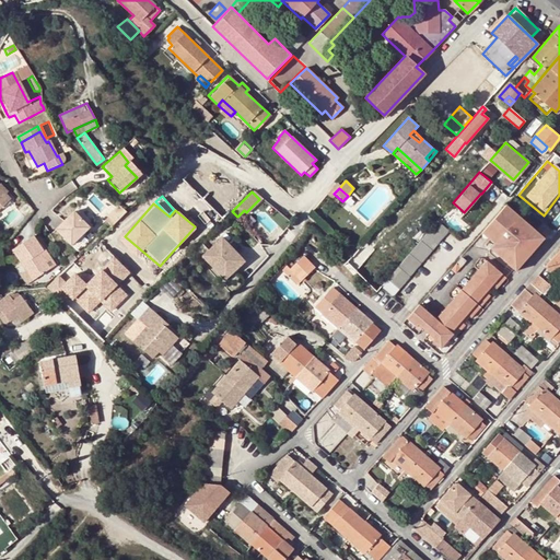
[(489,246),(511,266),(520,256),(524,259),(534,248),(529,244),(539,233),(505,203),(481,231),(493,242),(489,246)]
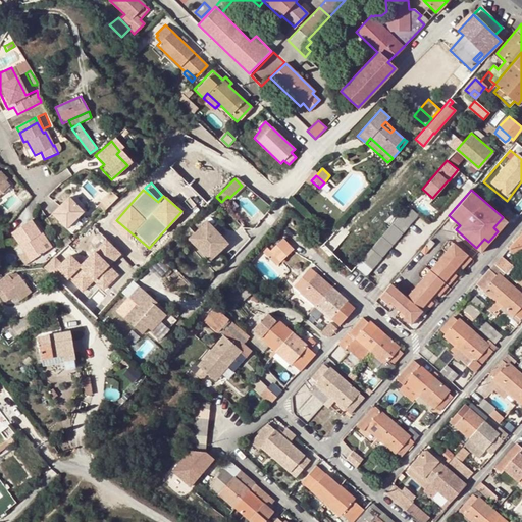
[(95,208),(100,213),(113,201),(108,195),(95,208)]
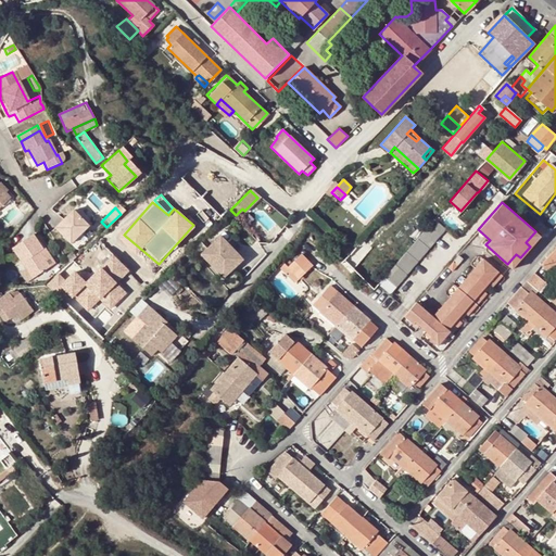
[(85,228),(70,212),(52,229),(66,244),(85,228)]
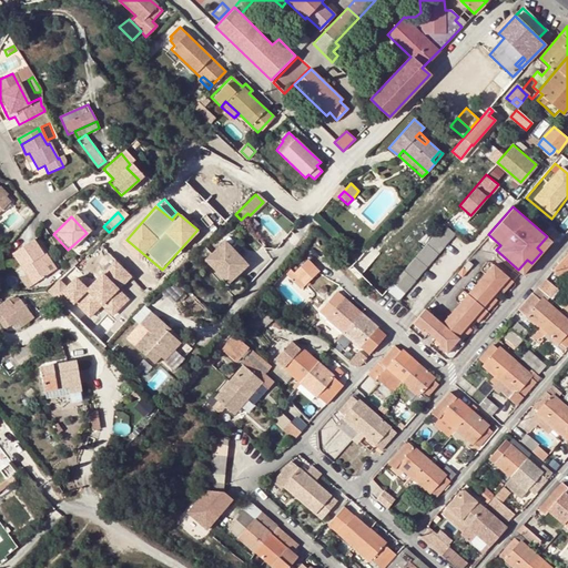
[(386,291),(397,301),(455,234),(444,223),(386,291)]
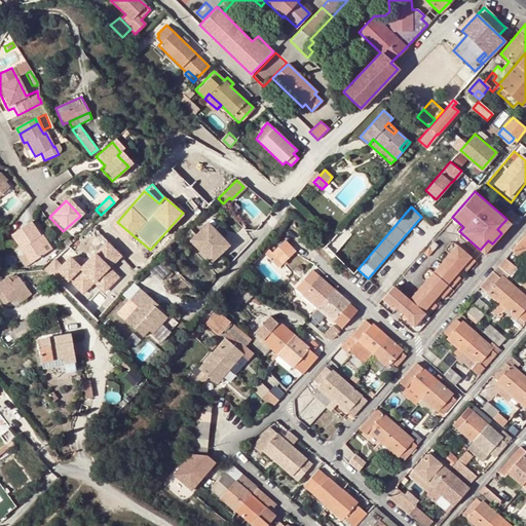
[(506,219),(497,229),(501,233),(511,223),(506,219)]
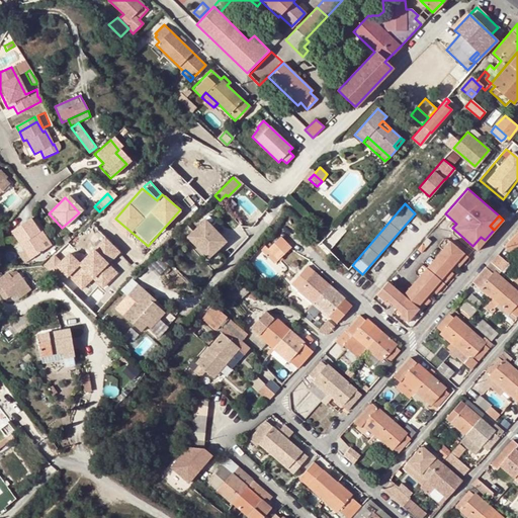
[(37,233),(26,219),(9,232),(28,259),(44,249),(33,235),(37,233)]
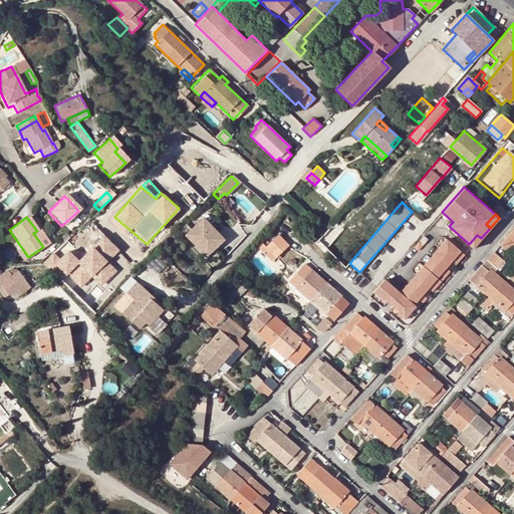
[(204,222),(188,237),(207,258),(223,242),(204,222)]
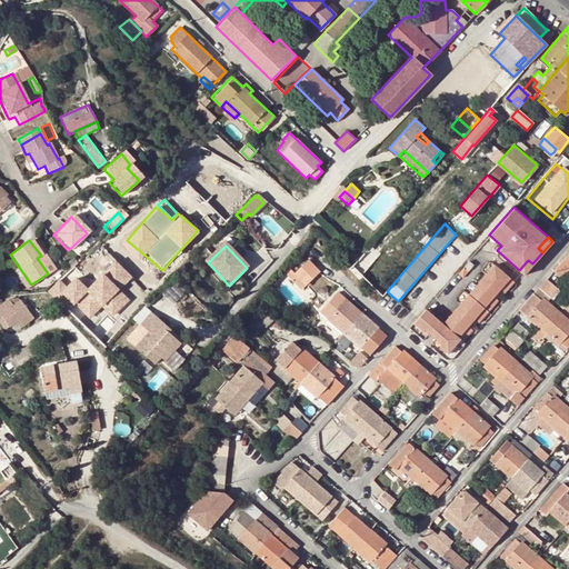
[(468,259),(458,271),(463,276),(473,265),(468,259)]
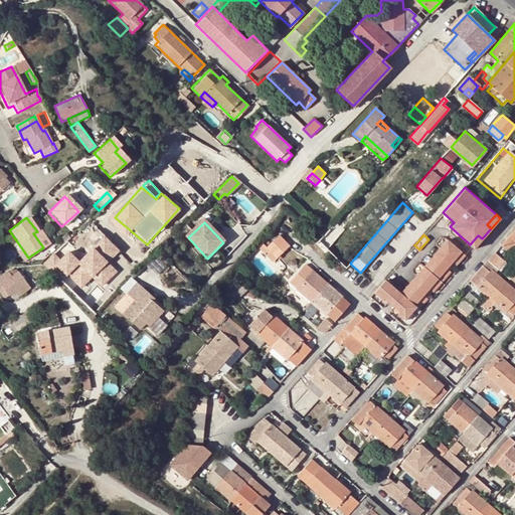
[(482,238),(478,235),(470,244),(474,248),(482,238)]
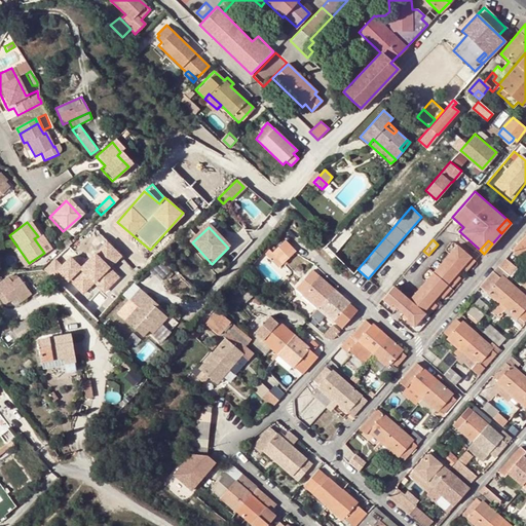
[(283,263),(293,252),(280,241),(270,254),(283,263)]
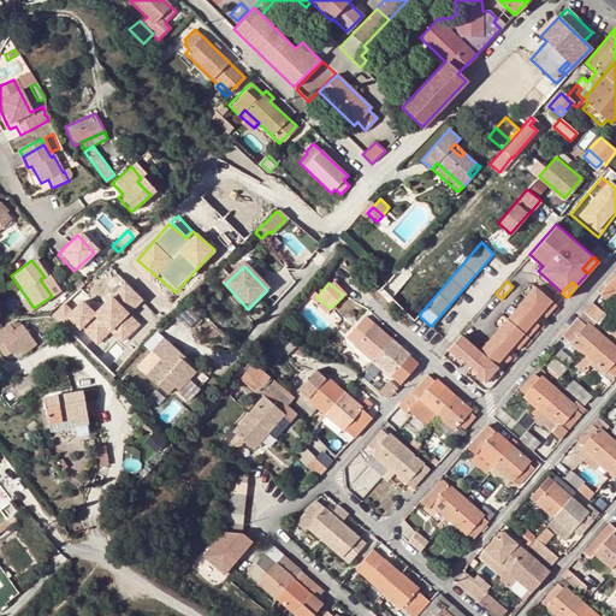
[(142,302),(125,286),(96,315),(83,302),(73,312),(65,303),(51,318),(73,339),(81,332),(98,348),(111,333),(123,345),(141,326),(129,315),(142,302)]
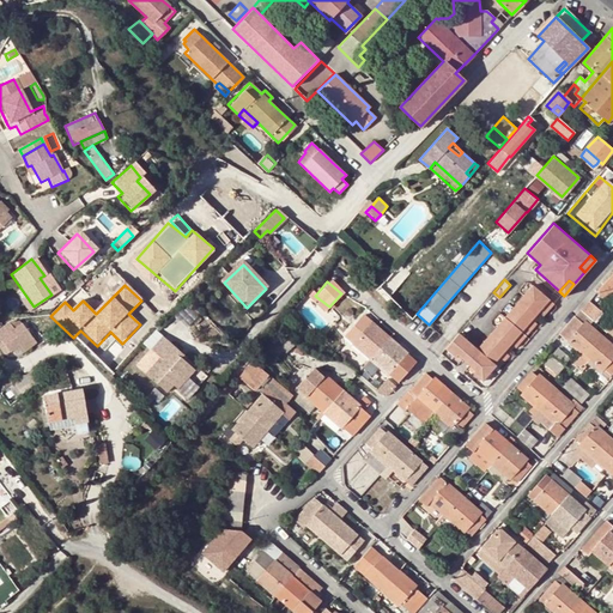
[(542,310),(545,313),(552,304),(532,285),(477,347),(459,332),(445,347),(454,356),(456,353),(474,369),(472,371),(481,380),(493,366),(496,369),(503,359),(501,358),(516,341),(519,343),(534,326),(532,323),(542,310)]
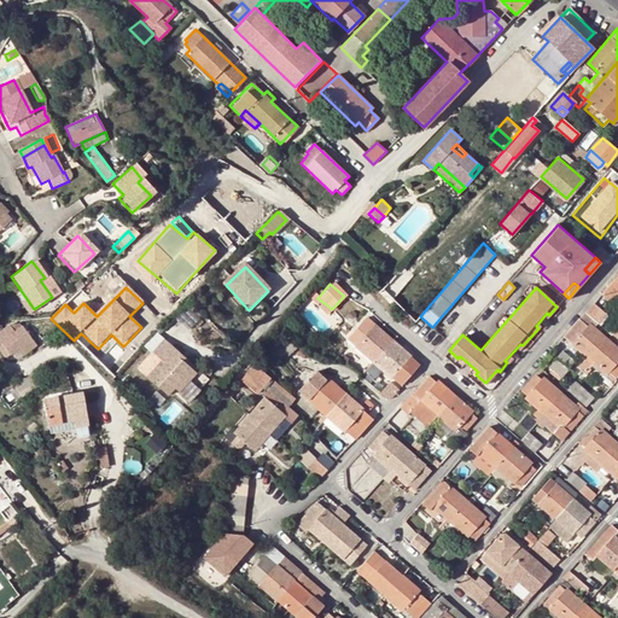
[(582,369),(608,339),(594,327),(598,322),(587,312),(583,315),(581,320),(582,321),(566,339),(581,351),(572,361),(582,369)]
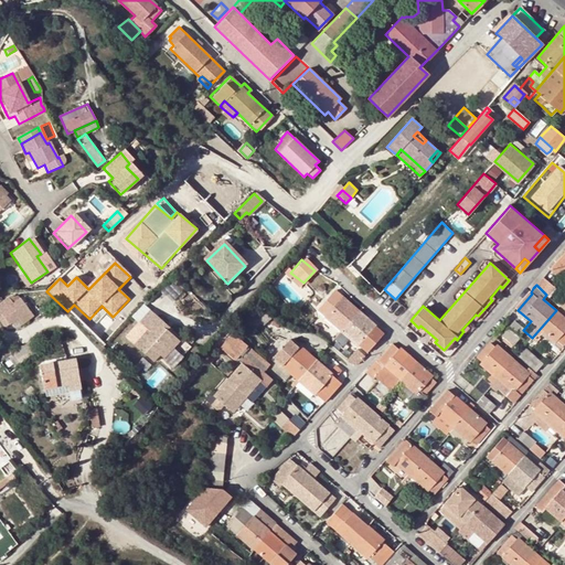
[(327,316),(326,317),(341,331),(359,311),(333,290),(318,308),(327,316)]
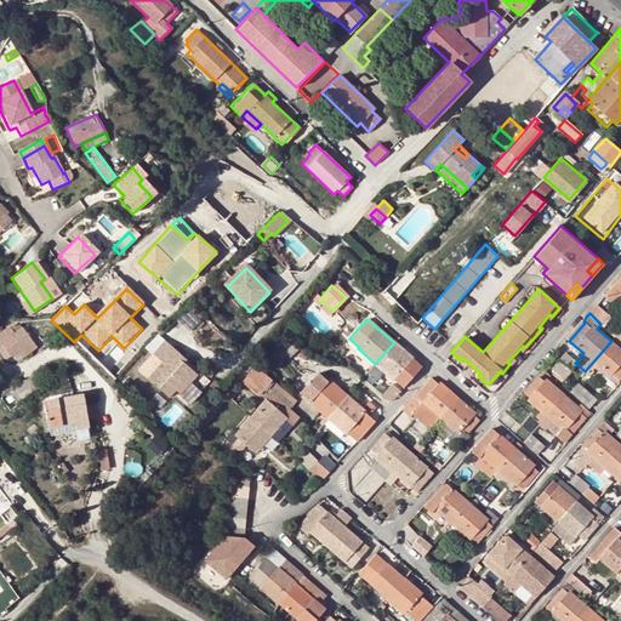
[(20,348),(26,355),(36,347),(28,337),(18,325),(9,326),(0,332),(0,353),(5,359),(20,348)]
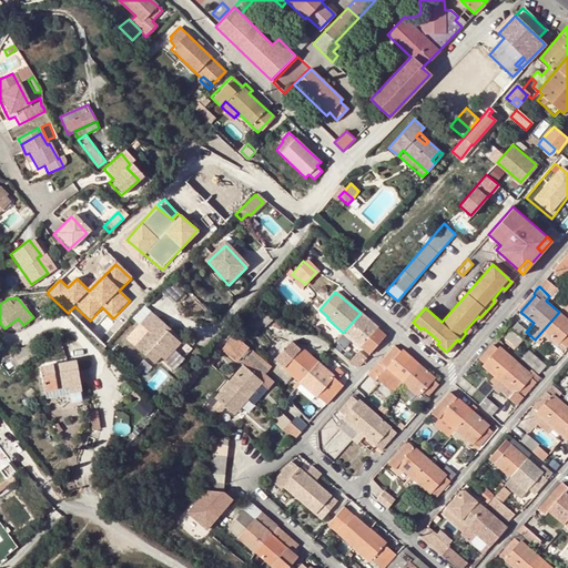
[(160,358),(164,362),(181,343),(169,333),(166,331),(169,327),(151,312),(139,324),(140,325),(137,328),(144,336),(134,346),(154,364),(160,358)]
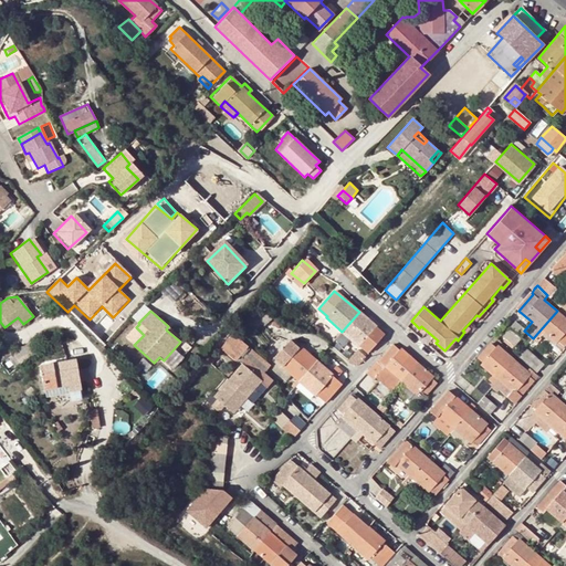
[(565,318),(557,311),(533,338),(537,342),(541,337),(540,336),(544,332),(563,348),(565,344),(565,318)]
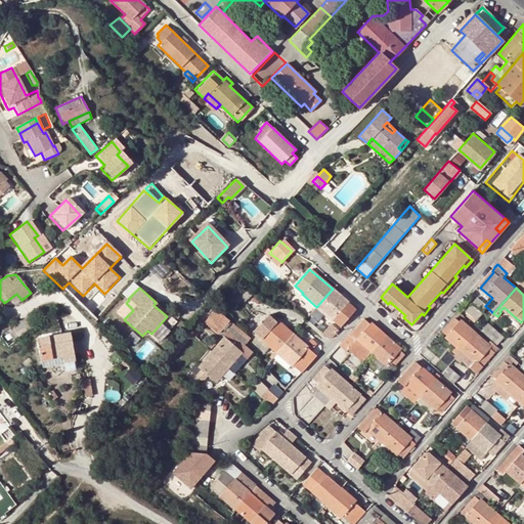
[(333,289),(316,307),(343,329),(357,310),(333,289)]
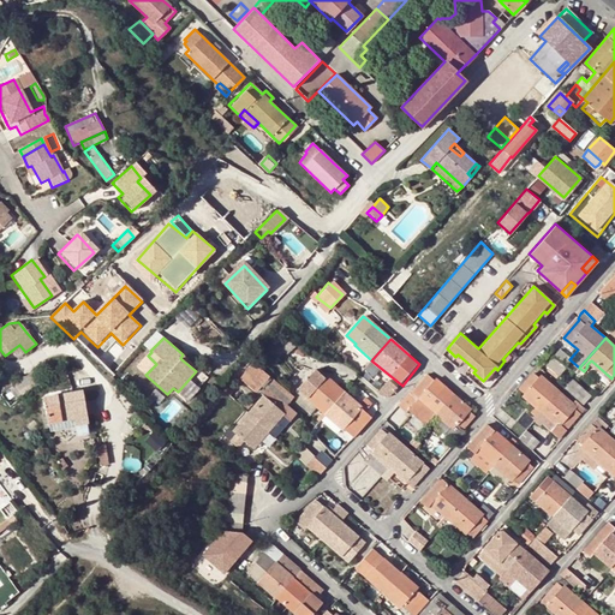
[(254,390),(267,376),(251,362),(238,377),(254,390)]
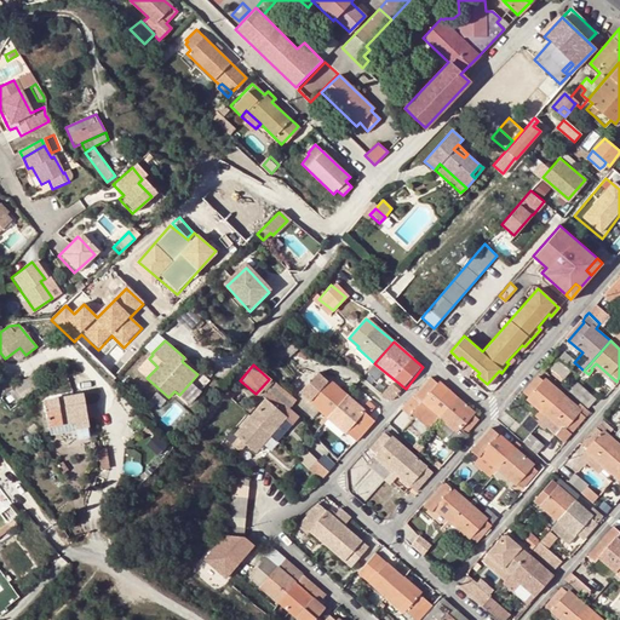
[(328,418),(346,397),(327,382),(326,384),(315,374),(298,395),(327,420),(328,418)]
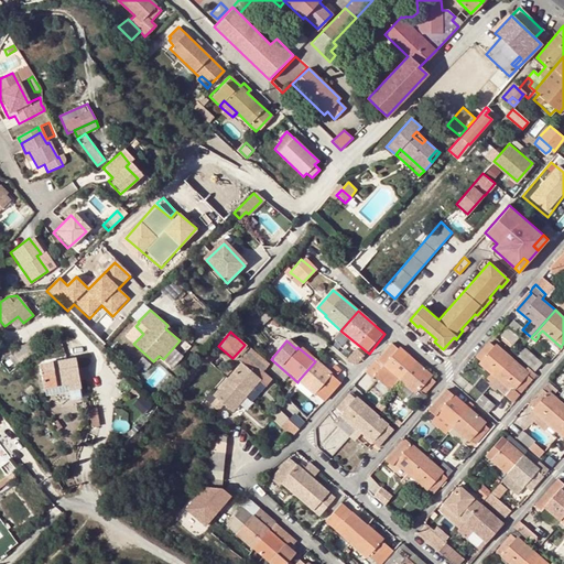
[(496,377),(512,358),(497,345),(495,346),(488,340),(476,356),(481,360),(479,362),(496,377)]
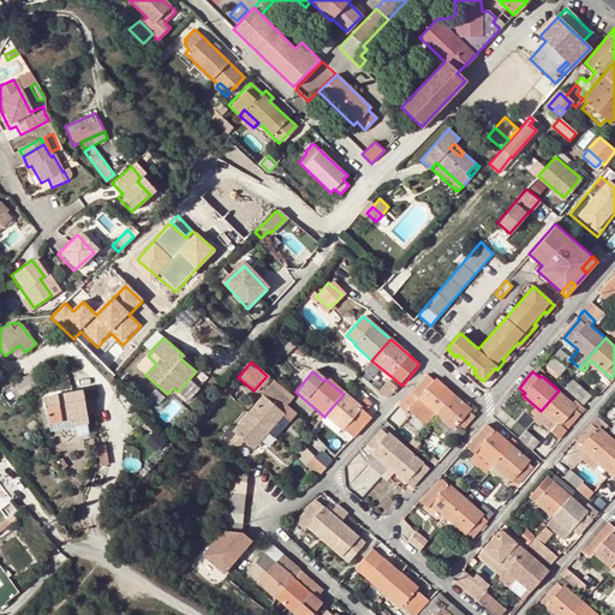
[(425,424),(435,413),(453,429),(447,435),(453,441),(461,433),(460,431),(475,416),(473,415),(469,410),(470,408),(435,377),(433,380),(427,374),(410,392),(417,398),(407,410),(425,424)]
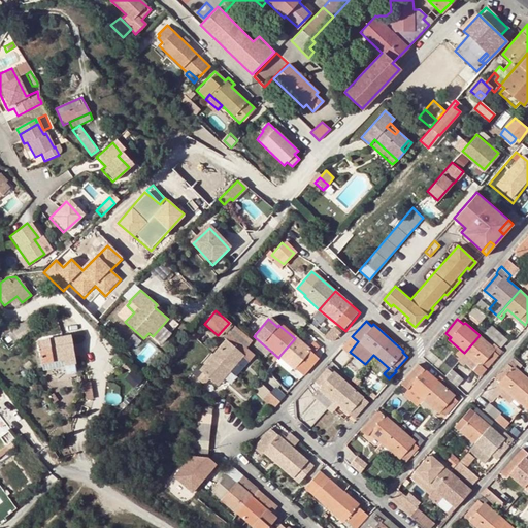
[(507,339),(492,325),(485,332),(501,347),(506,340),(507,339)]
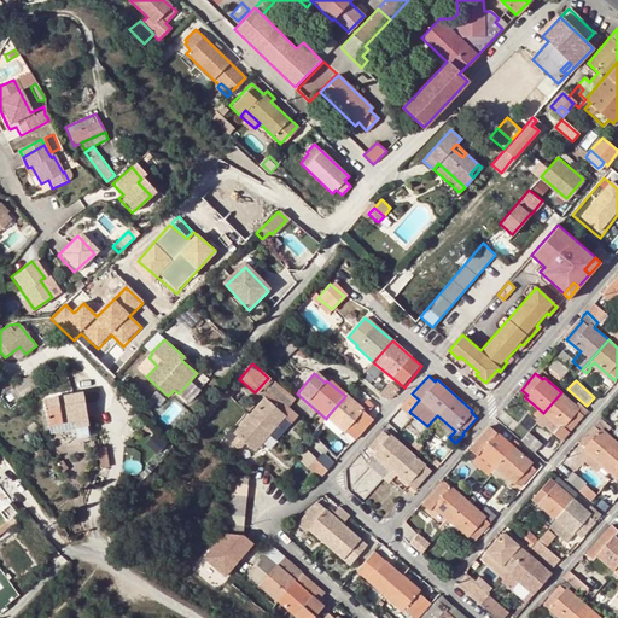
[(391,382),(382,392),(389,398),(395,397),(398,395),(401,391),(391,382)]
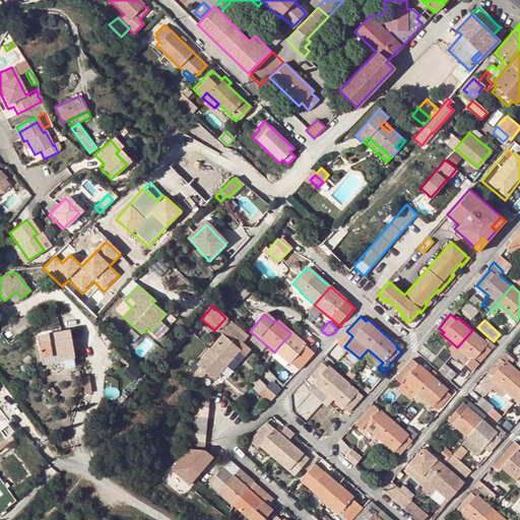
[(229,365),(239,351),(245,356),(251,349),(226,328),(221,334),(222,335),(210,349),(229,365)]
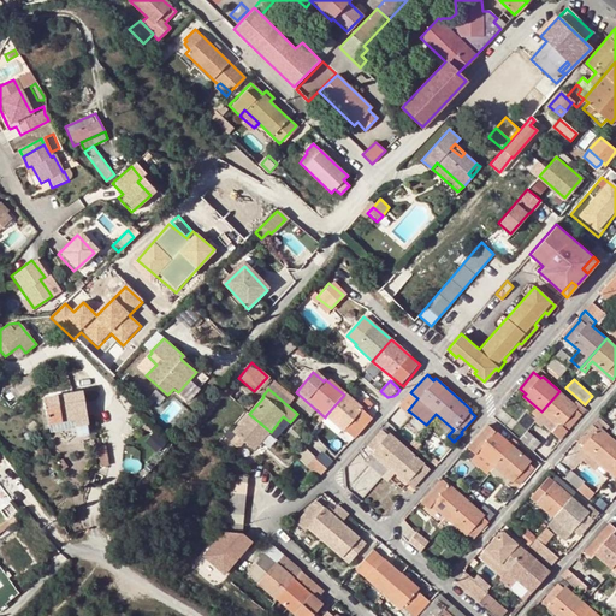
[(73,420),(75,426),(88,424),(86,409),(83,391),(45,398),(49,424),(73,420)]
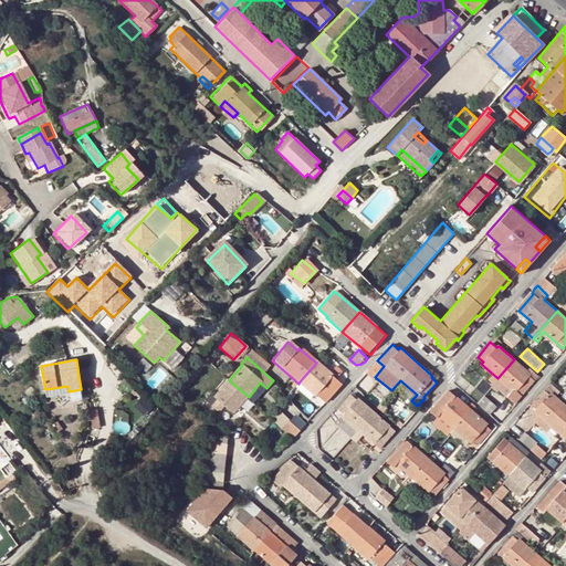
[(498,378),(491,386),(496,390),(498,388),(507,397),(506,398),(514,404),(540,376),(536,373),(530,368),(526,370),(514,359),(498,378)]
